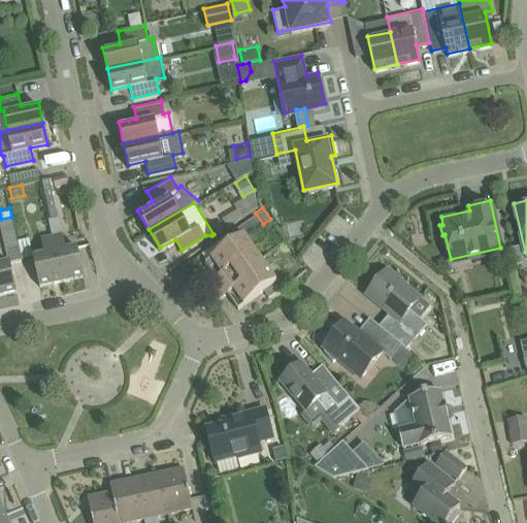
[(57,209),(46,213),(52,233),(62,231),(57,209)]
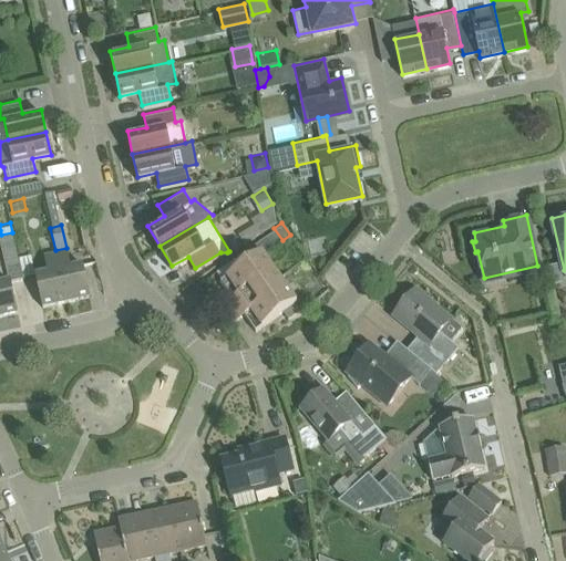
[(267,234),(275,245),(283,240),(274,228),(267,234)]
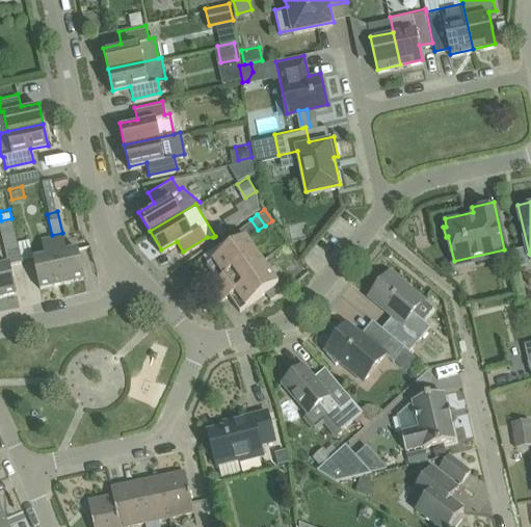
[(20,257),(17,240),(11,218),(1,220),(0,220),(8,260),(20,257)]
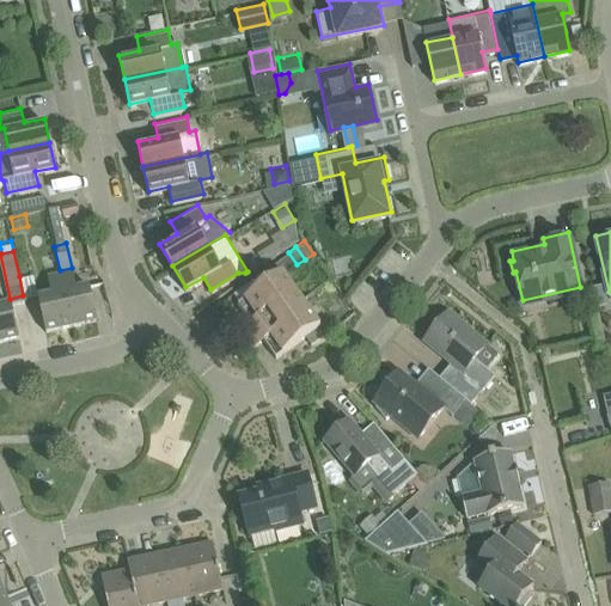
[(262,262),(256,251),(244,258),(251,269),(262,262)]
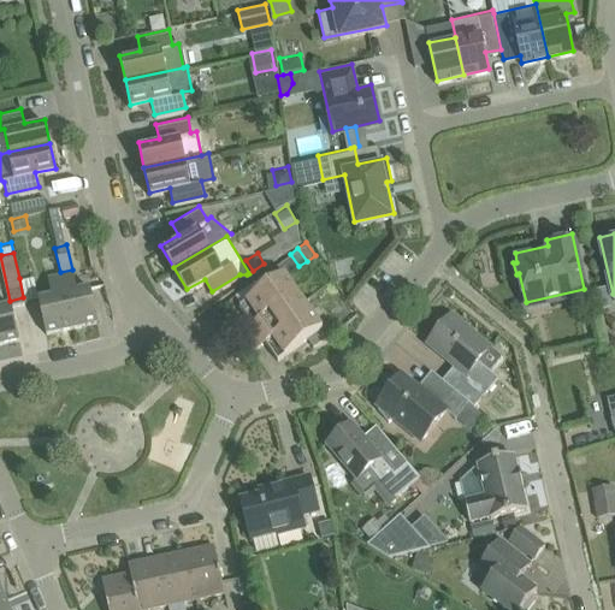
[(288,270),(290,272),(299,266),(290,254),(282,260),(288,270)]
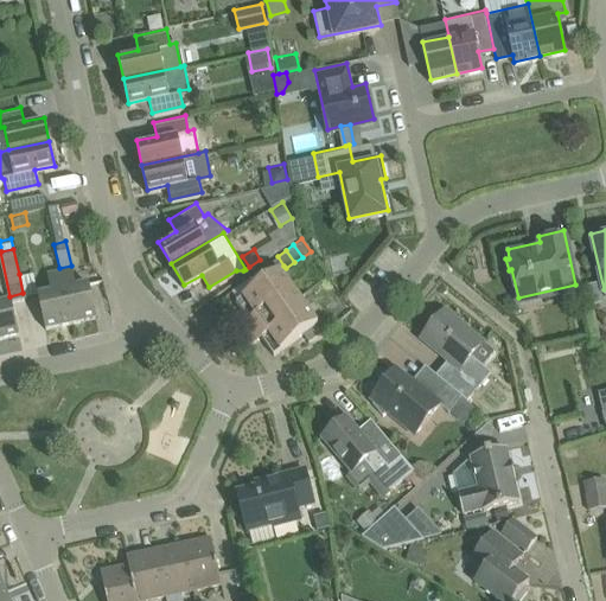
[(281,267),(284,266),(278,256),(259,269),(265,277),(235,298),(248,315),(237,323),(250,341),(261,333),(273,351),(303,331),(308,339),(327,325),(321,315),(317,319),(281,267)]
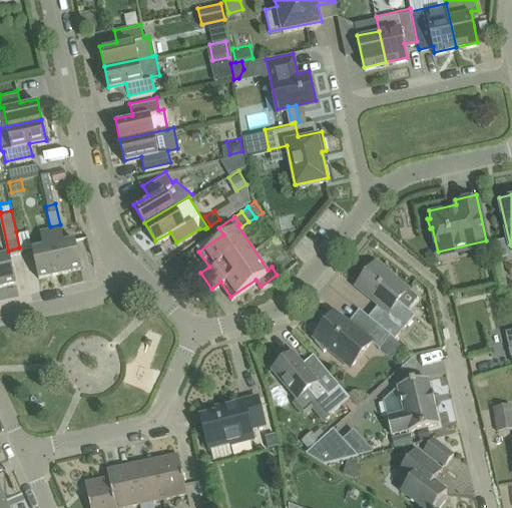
[(60,224),(50,226),(59,270),(81,266),(75,236),(64,239),(60,223),(60,224)]
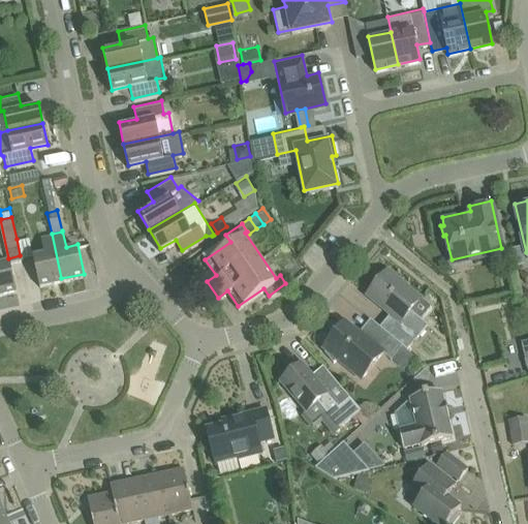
[(61,278),(52,234),(40,236),(43,251),(32,254),(39,283),(61,278)]
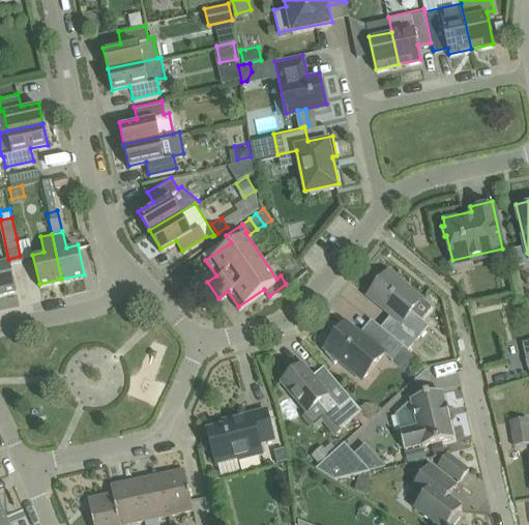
[(28,236),(17,239),(20,256),(32,253),(28,236)]
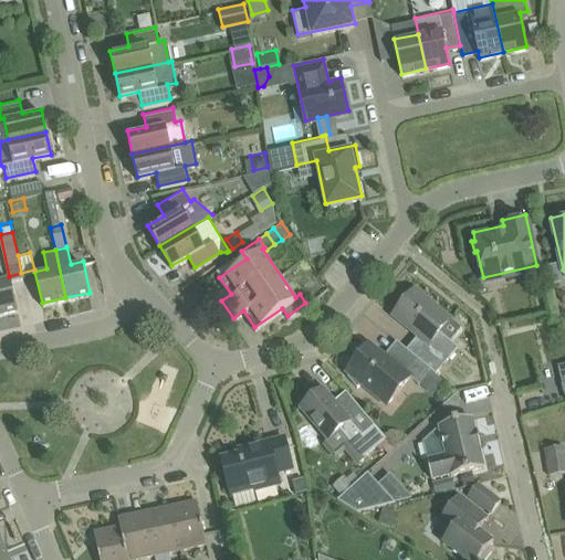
[(0,312),(17,308),(10,277),(0,278),(0,312)]
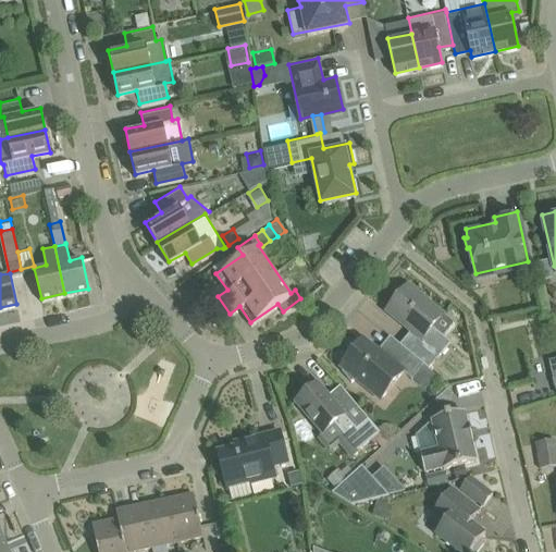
[(404,344),(422,362),(428,365),(449,339),(427,319),(437,307),(442,311),(443,310),(407,281),(385,307),(409,328),(408,330),(412,333),(404,344)]
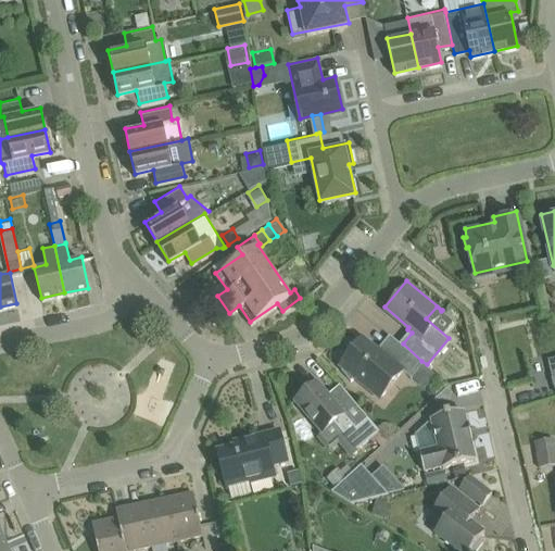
[(411,375),(421,361),(394,338),(383,351),(377,346),(376,347),(362,335),(339,362),(379,395),(402,367),(411,375)]
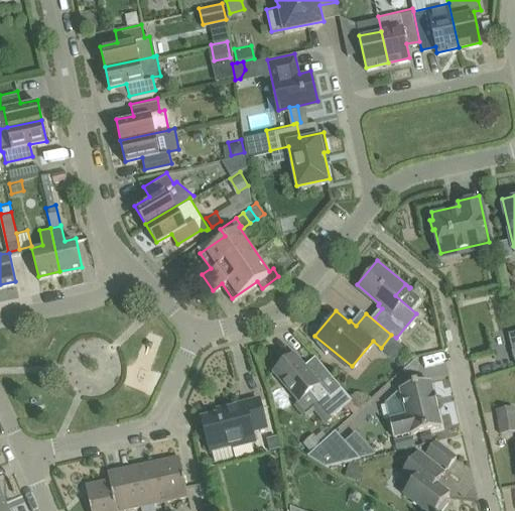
[(293,351),(273,368),(297,397),(304,404),(311,399),(327,417),(351,397),(334,376),(319,360),(311,367),(307,367),(293,351)]
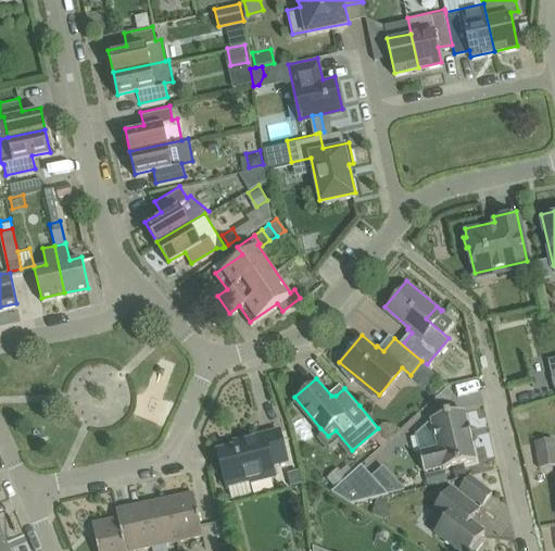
[(470,437),(471,437),(467,421),(466,421),(463,408),(430,415),(437,443),(418,448),(424,467),(441,463),(442,464),(453,462),(475,456),(470,437)]
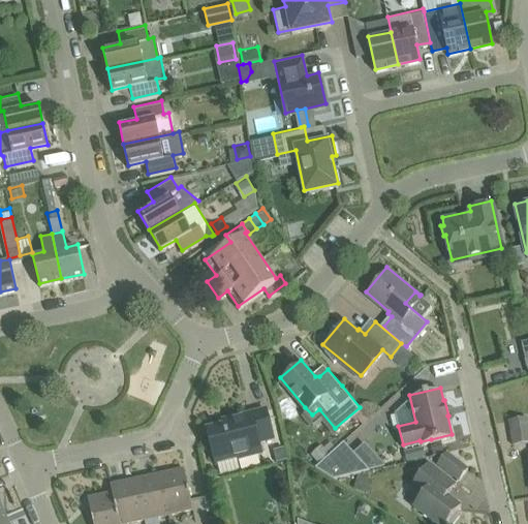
[(258,437),(272,434),(265,406),(231,414),(233,420),(207,426),(215,461),(261,449),(258,437)]
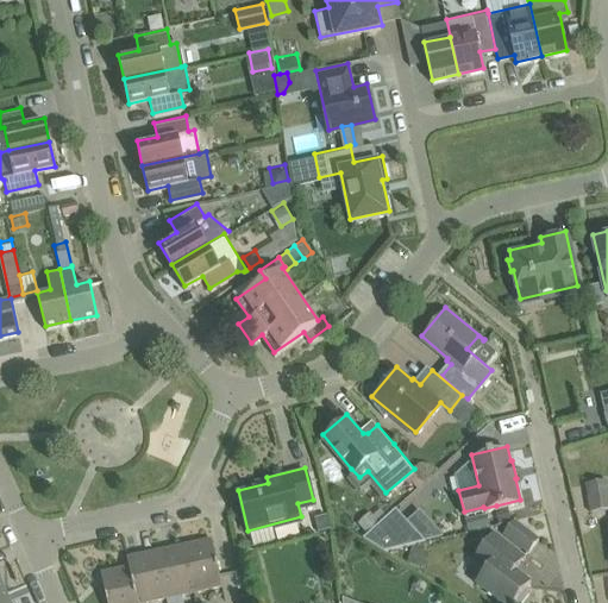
[(585,479),(590,508),(607,504),(607,488),(606,476),(585,479)]
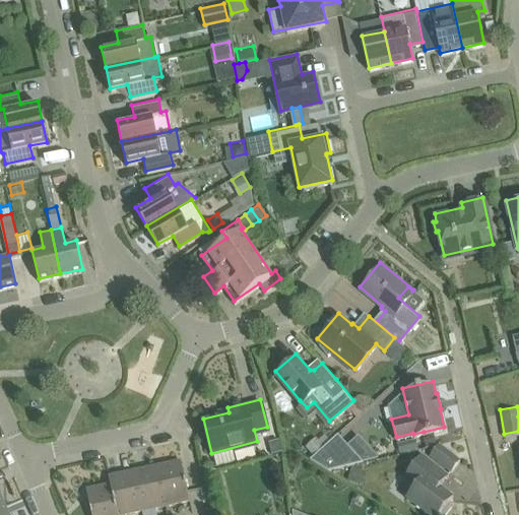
[(346,438),(357,428),(348,419),(338,430),(346,438)]
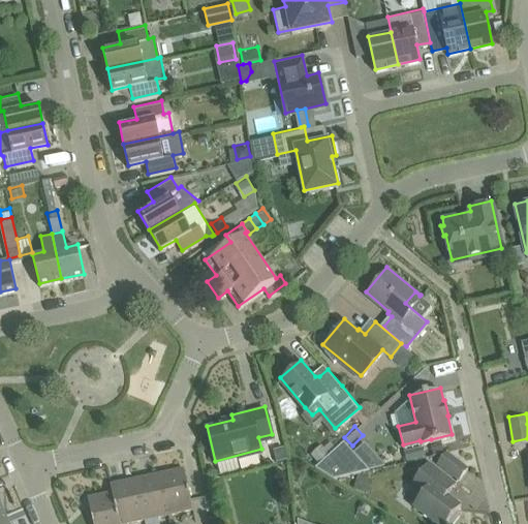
[(314,464),(334,475),(385,463),(365,441),(354,451),(343,438),(314,464)]
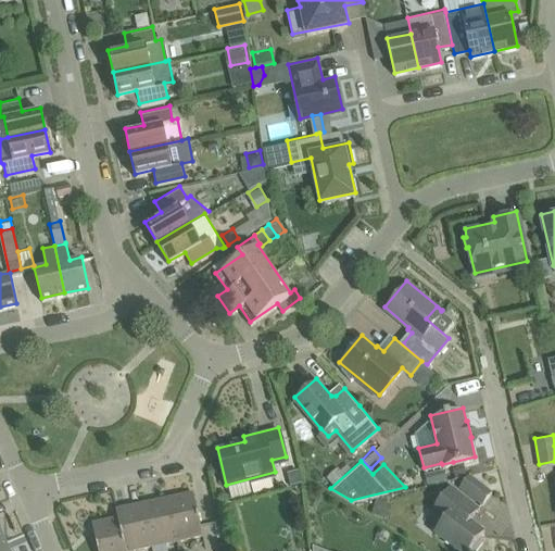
[(335,484),(345,475),(339,468),(337,465),(326,474),(335,484)]
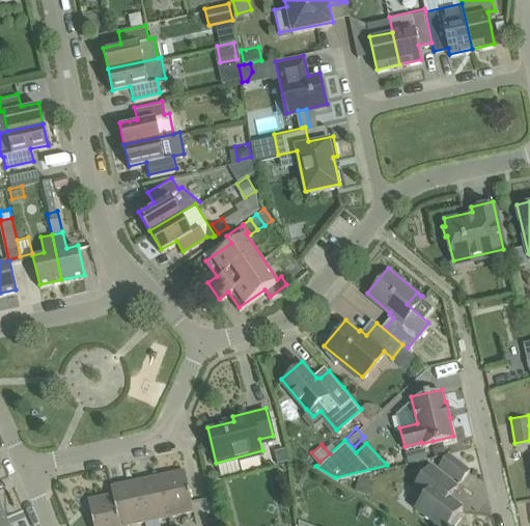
[(423,445),(405,449),(408,460),(426,455),(423,445)]
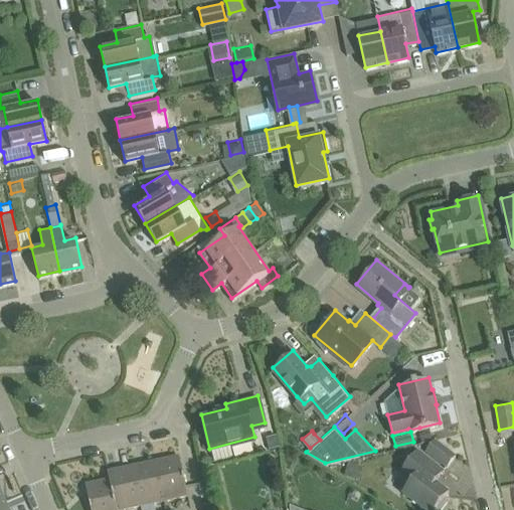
[(424,448),(446,464),(455,453),(434,437),(424,448)]
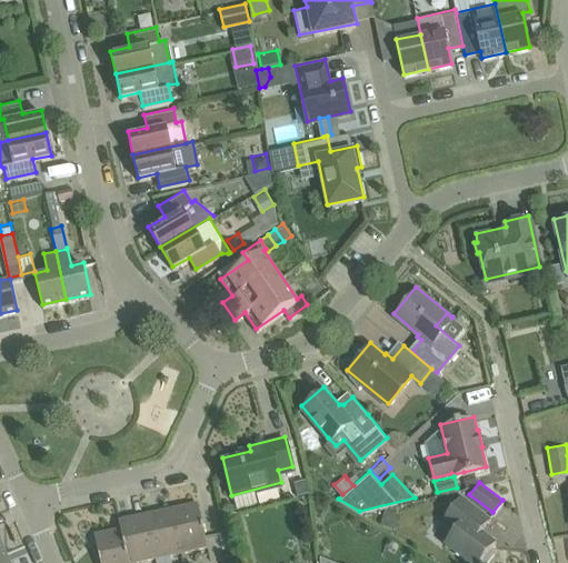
[(472,562),(477,562),(495,540),(475,524),(484,513),(489,518),(489,516),(460,493),(441,519),(454,529),(445,541),(472,562)]
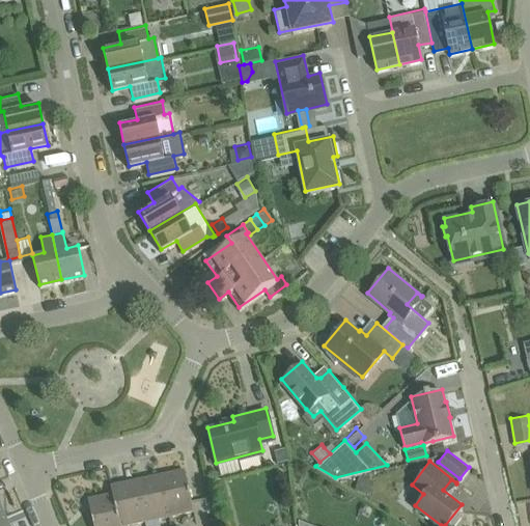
[(184,467),(160,472),(168,514),(193,507),(184,467)]
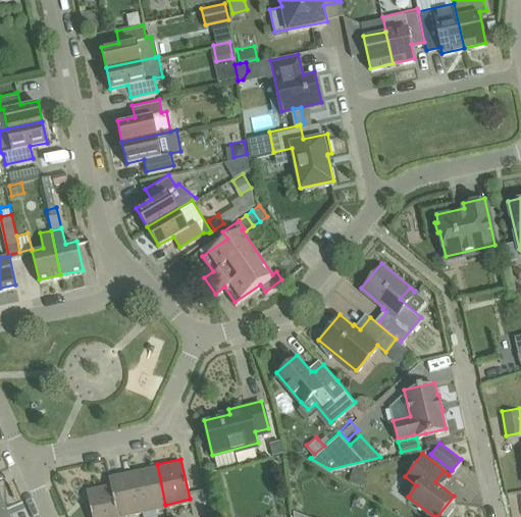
[(157,464),(133,469),(141,510),(165,505),(157,464)]
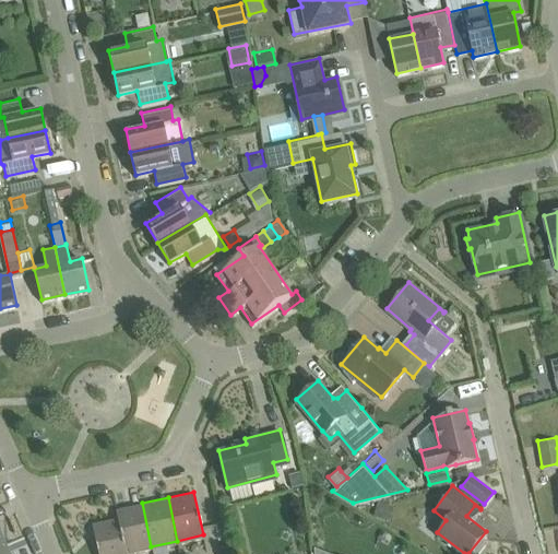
[(372,514),(388,518),(392,503),(377,498),(372,514)]
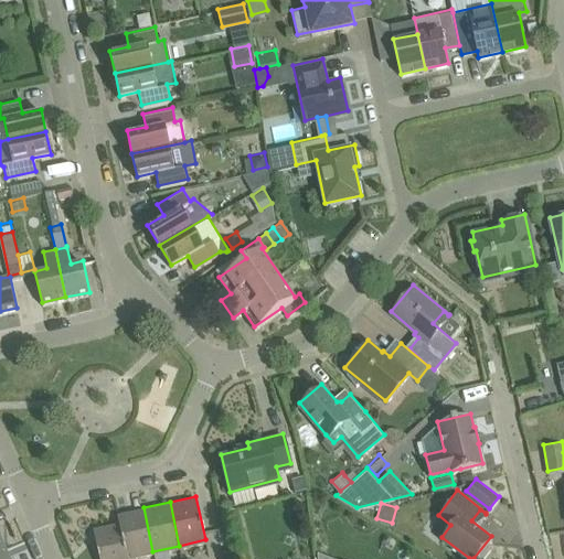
[(117,514),(119,522),(128,557),(152,551),(144,507),(117,514)]
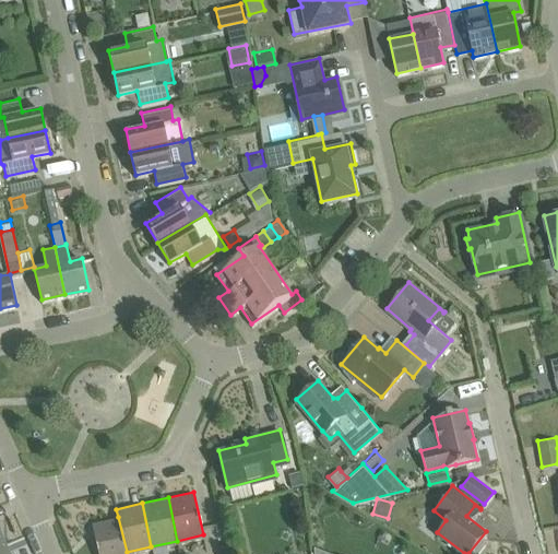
[(127,553),(127,552),(118,517),(92,522),(98,553),(127,553)]
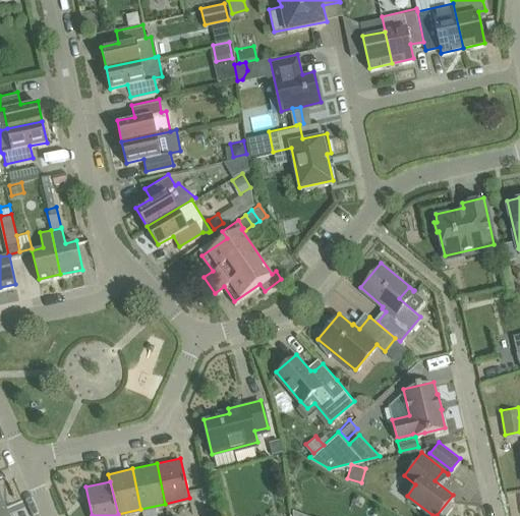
[(9,515),(4,503),(0,505),(0,515),(9,515)]
